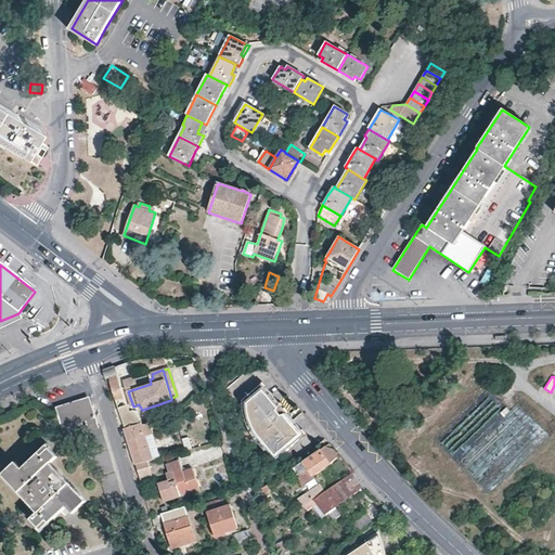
[(110,383),(115,400),(125,397),(118,379),(110,383)]
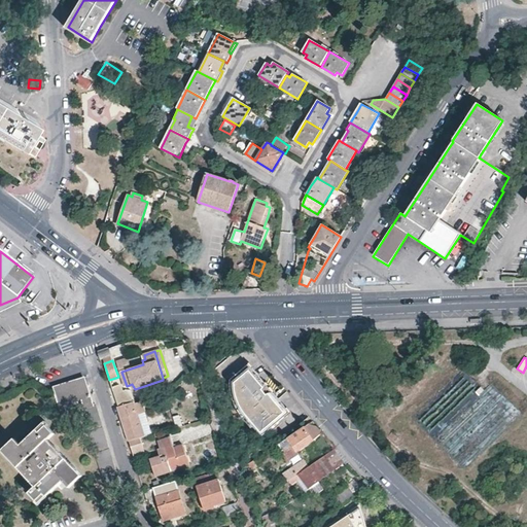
[(289,411),(249,363),(236,375),(235,380),(235,387),(236,400),(241,414),(244,419),(259,436),(268,429),(289,411)]
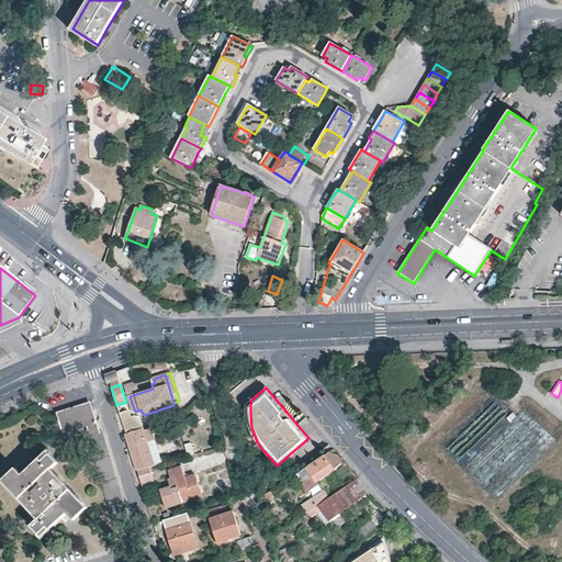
[(130,525),(116,481),(102,431),(100,433),(91,406),(57,417),(66,444),(86,437),(92,456),(102,485),(115,529),(130,525)]
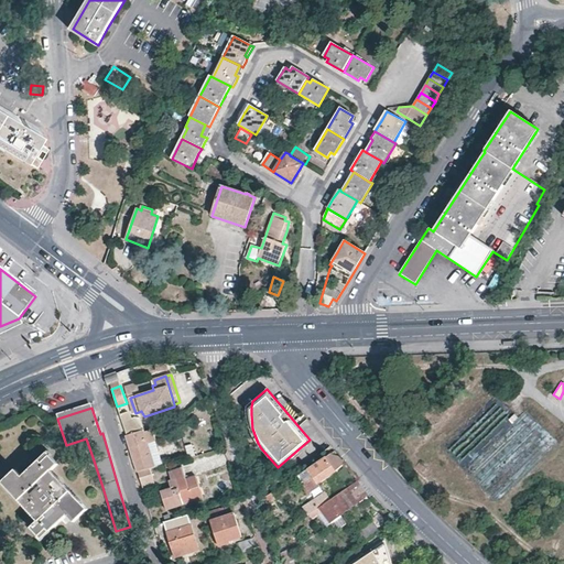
[(144,427),(136,418),(132,418),(131,415),(121,419),(126,432),(128,438),(134,459),(138,473),(151,469),(155,468),(156,467),(150,445),(156,442),(158,442),(154,430),(145,433),(144,431),(143,431),(142,430),(144,427)]
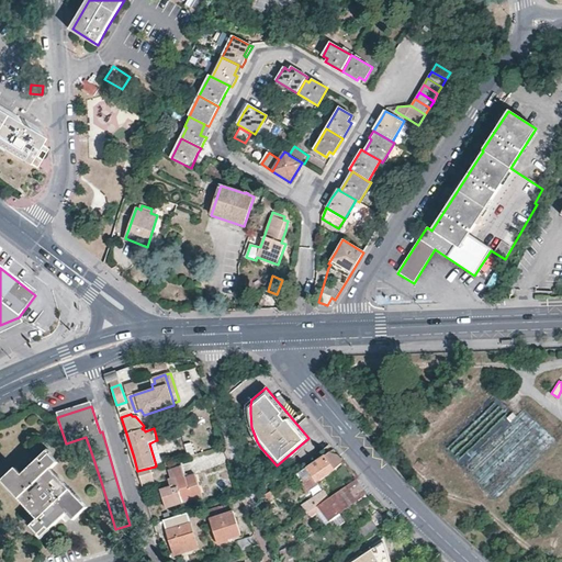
[(164,463),(156,440),(149,444),(156,465),(164,463)]
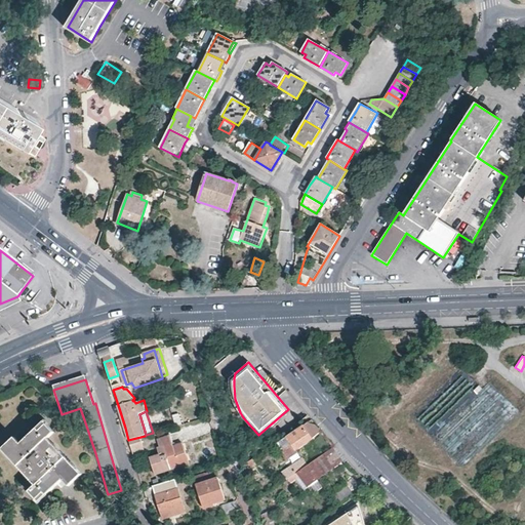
[(172,413),(174,425),(180,422),(178,412),(172,413)]
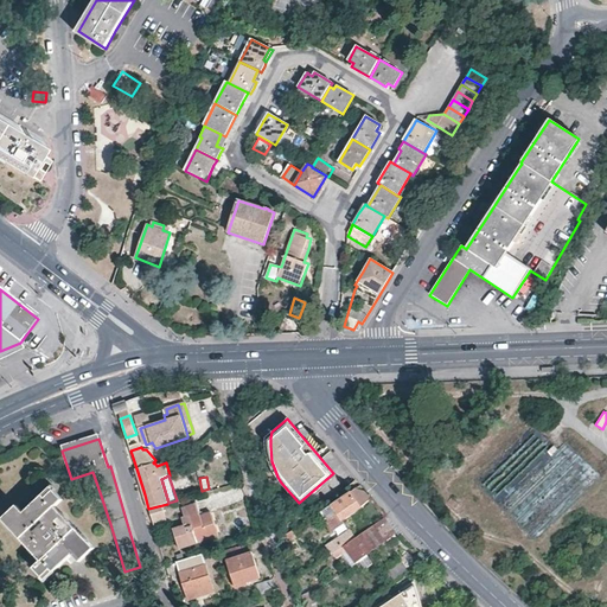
[(191,480),(178,484),(180,492),(193,487),(191,480)]
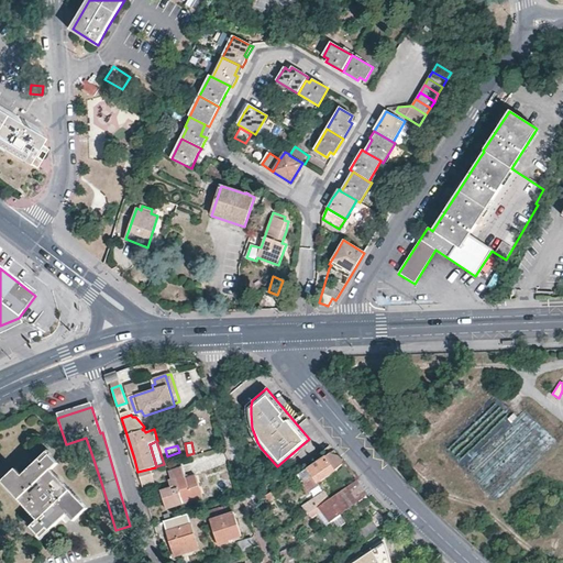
[(342,457),(335,450),(299,474),(304,482),(307,479),(305,474),(310,471),(318,483),(335,471),(346,463),(342,457)]
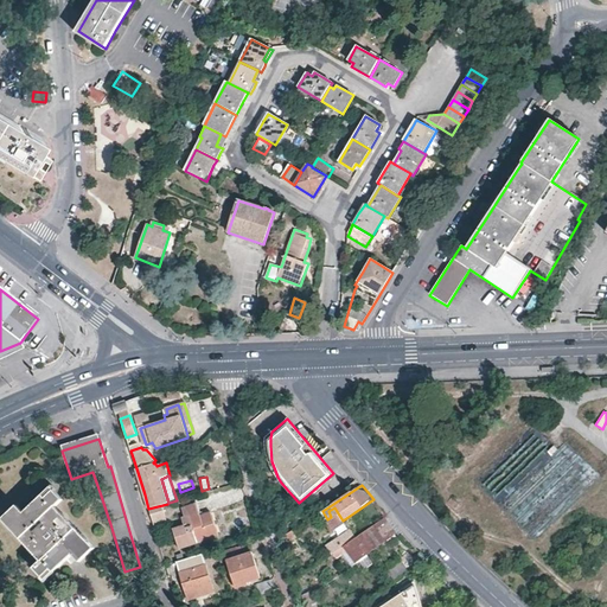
[(94,547),(76,526),(56,505),(63,498),(53,486),(24,513),(17,506),(4,519),(25,543),(26,544),(40,560),(33,567),(44,579),(71,553),(78,560),(94,547)]
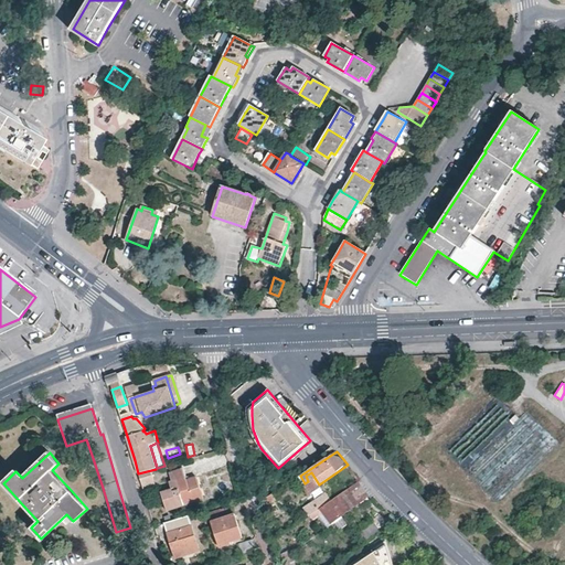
[(359,477),(350,467),(337,476),(344,487),(359,477)]
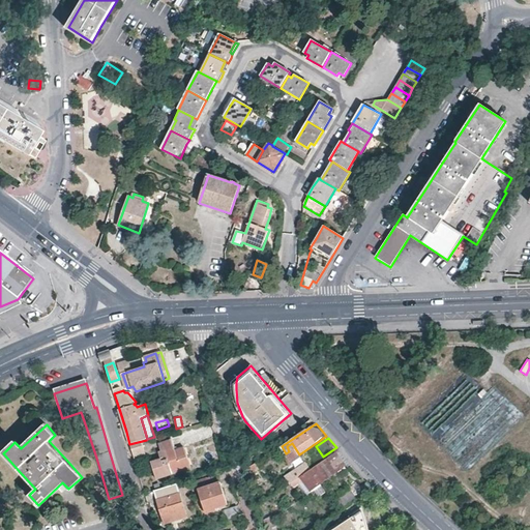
[(192,468),(184,447),(176,450),(172,439),(159,443),(163,452),(160,453),(162,459),(152,463),(157,479),(174,474),(174,473),(192,468)]
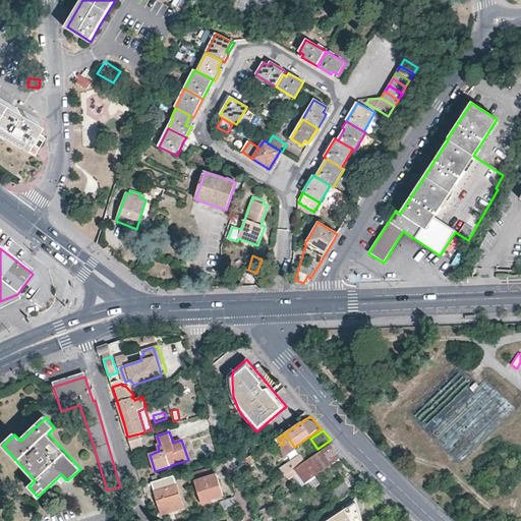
[(130,447),(132,452),(143,448),(139,433),(127,437),(130,447)]
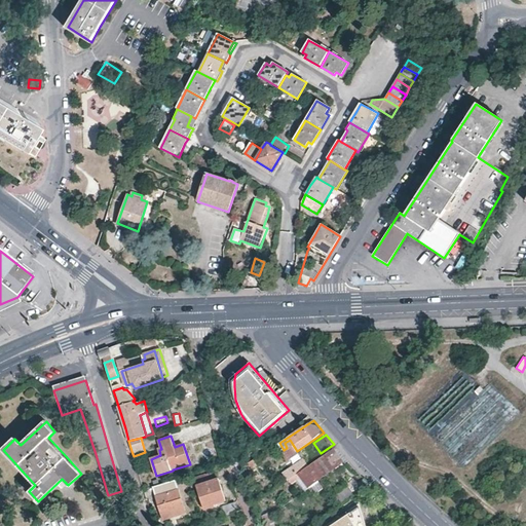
[(297,451),(290,440),(285,443),(287,448),(284,450),(290,459),(299,454),(297,451)]
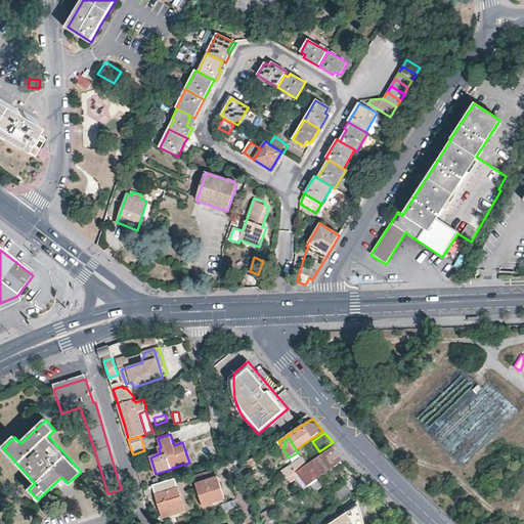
[(304,466),(288,477),(291,481),(299,476),(305,485),(342,460),(333,446),(304,466)]
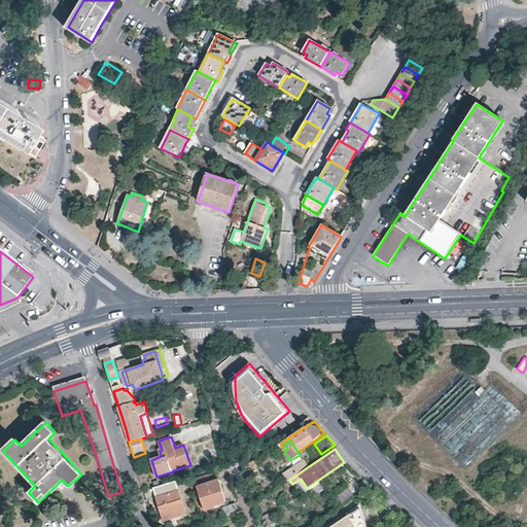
[(283,473),(287,481),(289,480),(306,468),(301,461),(283,473)]
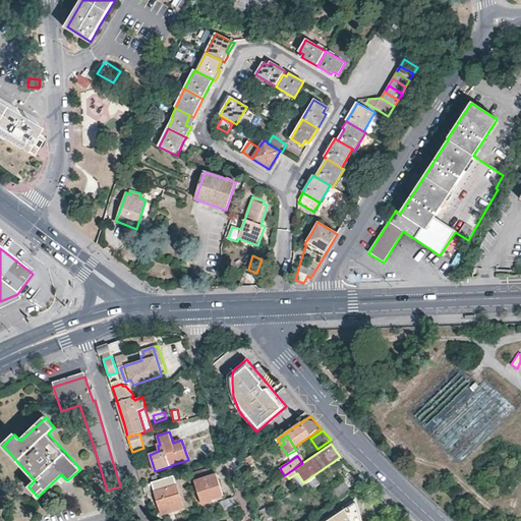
[(214,499),(225,496),(217,474),(215,474),(213,467),(192,474),(192,475),(203,505),(214,501),(214,499)]
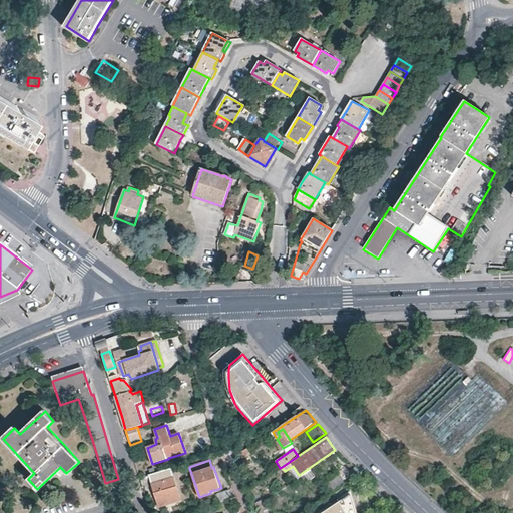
[(333,491),(344,484),(357,475),(345,466),(337,473),(338,476),(327,483),(333,491)]
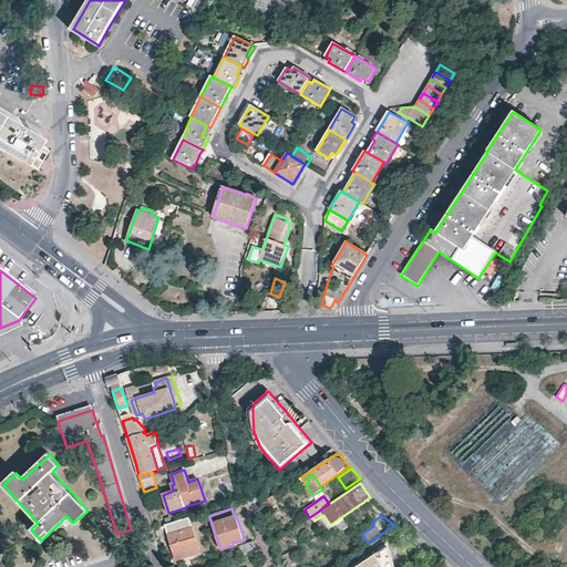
[(199,553),(188,516),(165,524),(176,560),(199,553)]
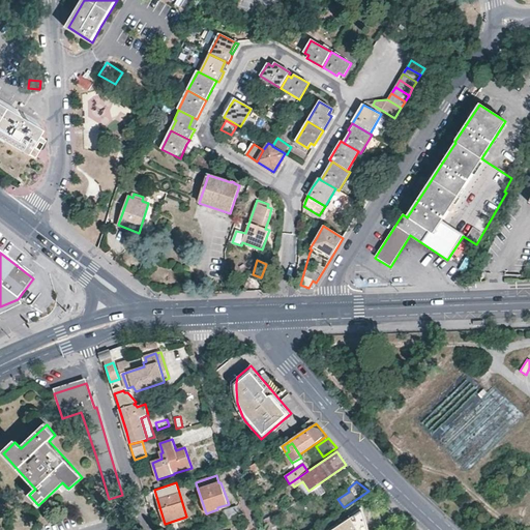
[(225,509),(227,519),(240,514),(237,505),(225,509)]
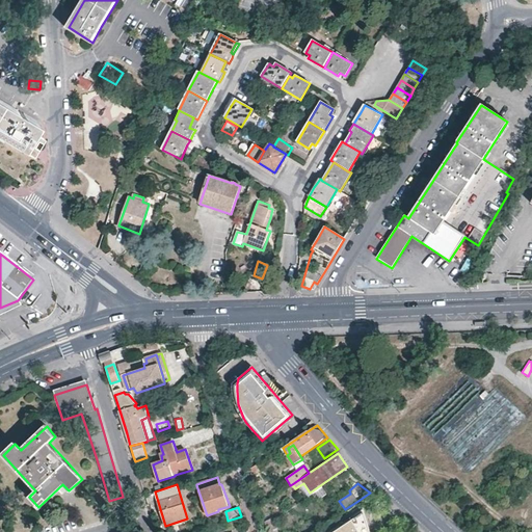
[(367,514),(366,512),(363,508),(327,531),(371,531),(371,526),(370,521),(369,517),(367,514)]
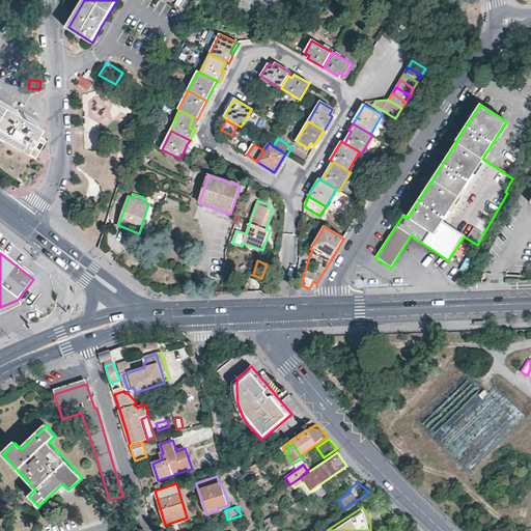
[(278,530),(274,518),(264,522),(267,530),(278,530)]
